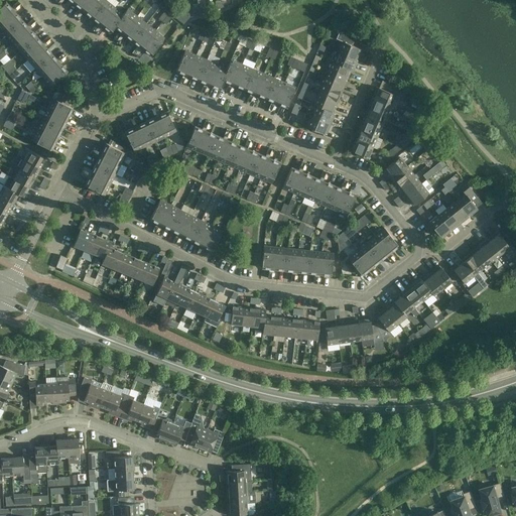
[(90,0),(76,0),(74,3),(83,10),(90,0)]
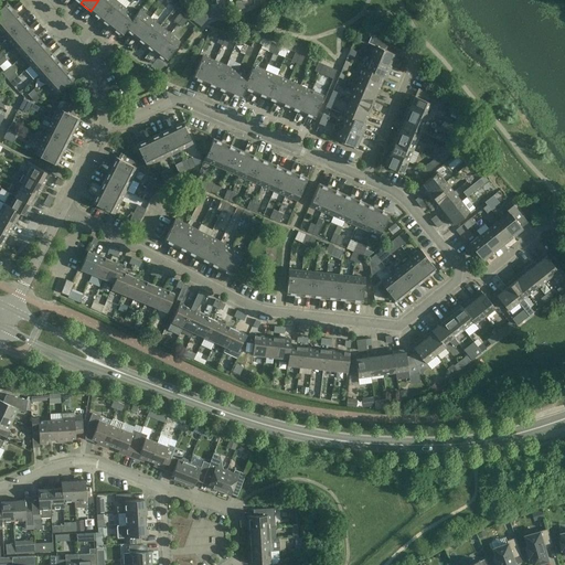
[(100,19),(116,0),(115,0),(98,0),(91,11),(100,19)]
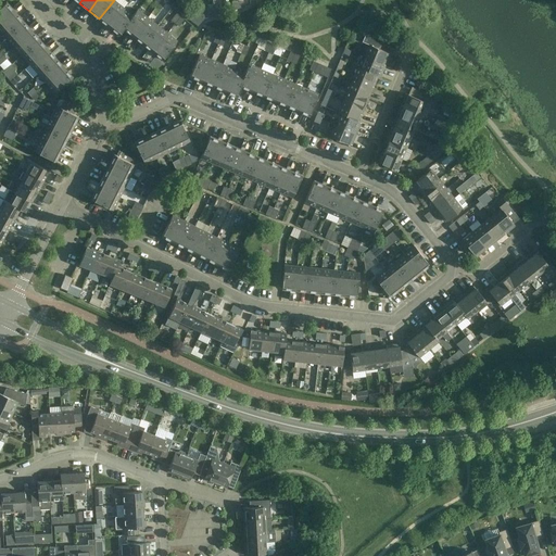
[(109,26),(123,8),(114,0),(99,19),(109,26)]
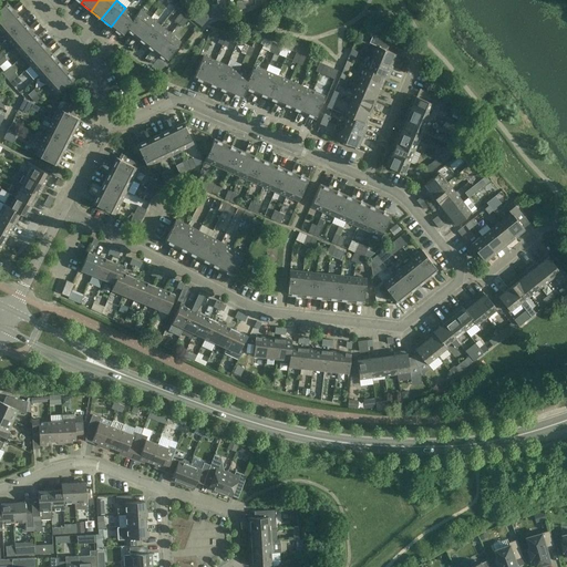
[(0,7),(0,24),(16,11),(7,1),(0,7)]
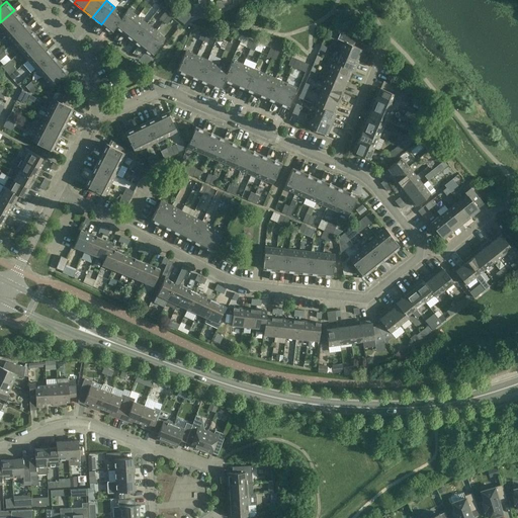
[(123,14),(114,7),(101,24),(110,32),(115,27),(114,26),(123,14)]
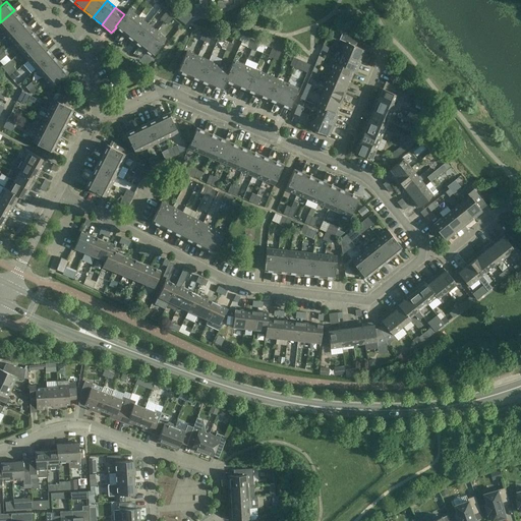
[(115,26),(116,27),(124,34),(138,16),(129,8),(124,14),(115,26)]
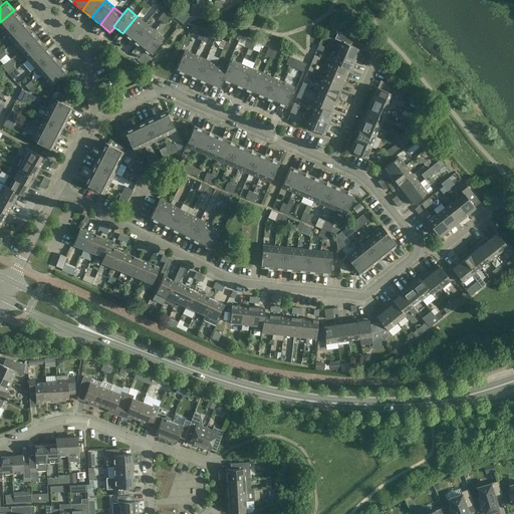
[(14,10),(0,22),(0,28),(4,34),(21,19),(14,10)]
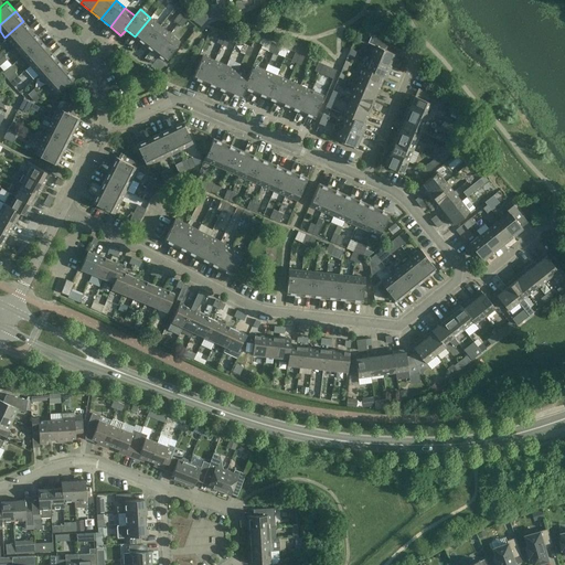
[(178,23),(183,16),(179,12),(173,20),(178,23)]
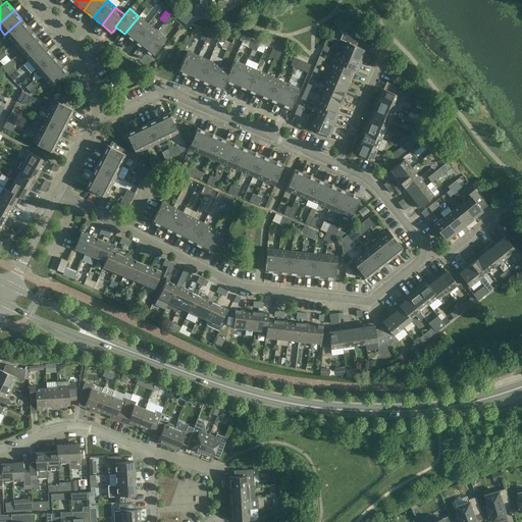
[(178,17),(184,23),(191,16),(186,11),(178,17)]
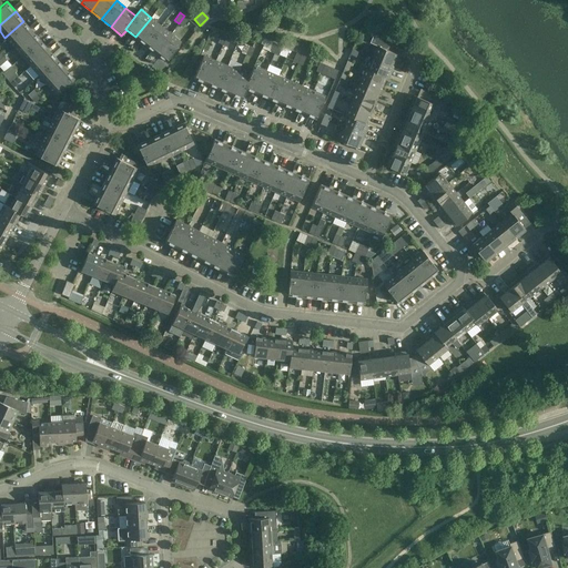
[(189,19),(184,16),(179,23),(182,27),(189,19)]
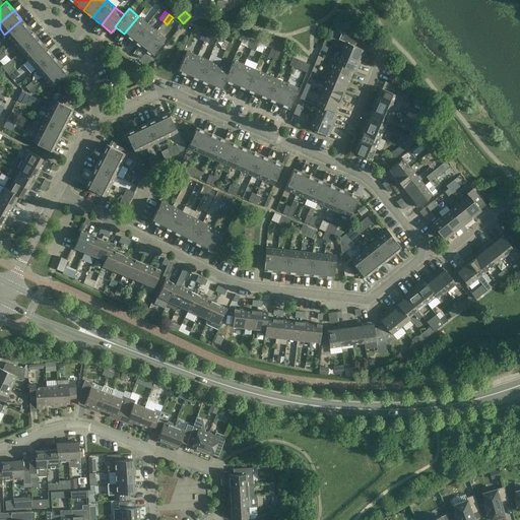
[(133,41),(147,23),(138,16),(124,34),(133,41)]
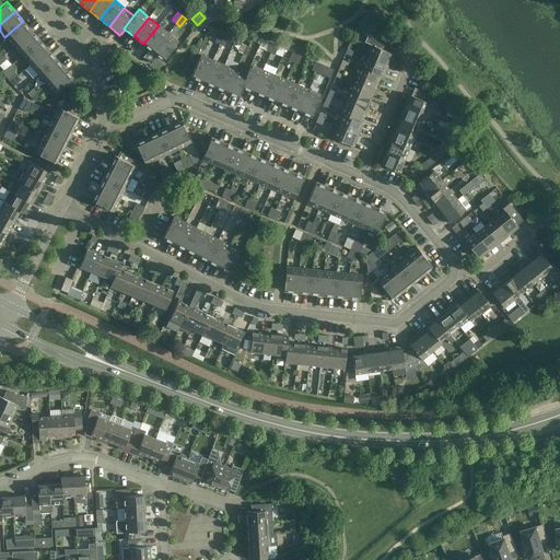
[(4,37),(13,46),(32,30),(23,21),(4,37)]
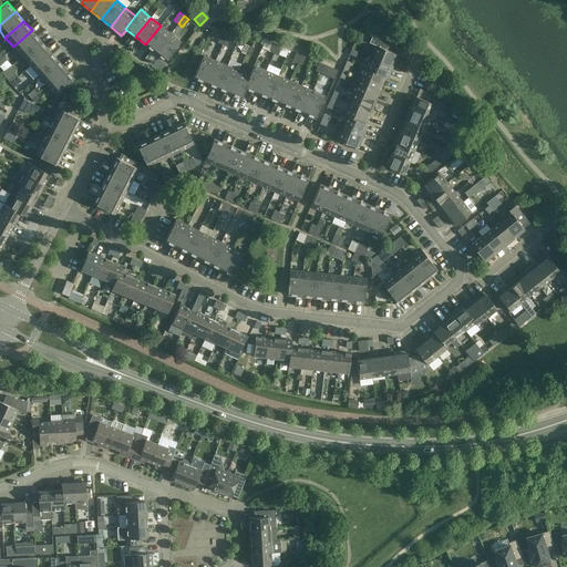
[(171,33),(161,26),(145,44),(155,53),(171,33)]
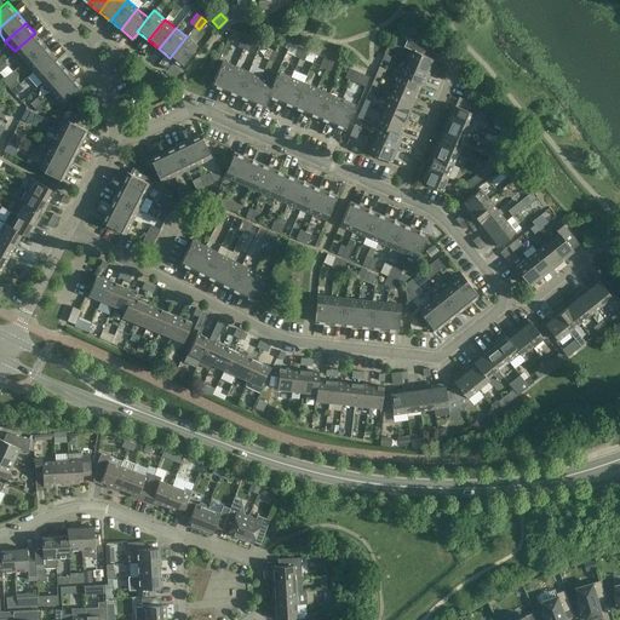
[(35,33),(15,51),(24,62),(44,44),(35,33)]
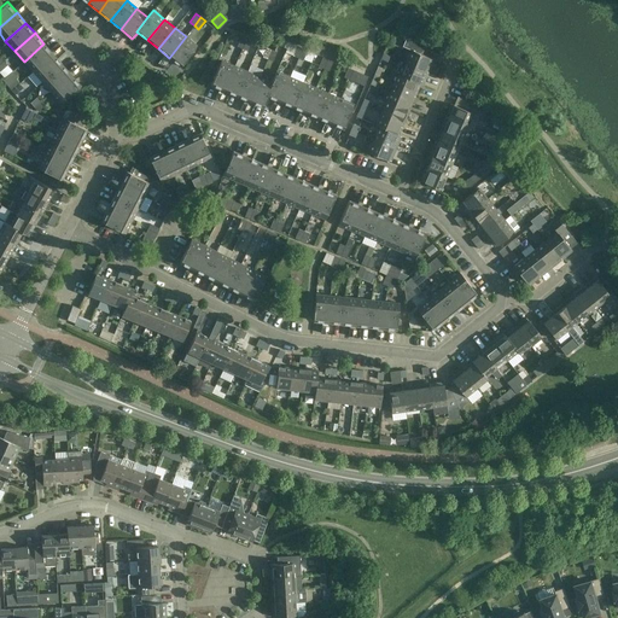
[(197,45),(186,36),(169,58),(180,66),(197,45)]
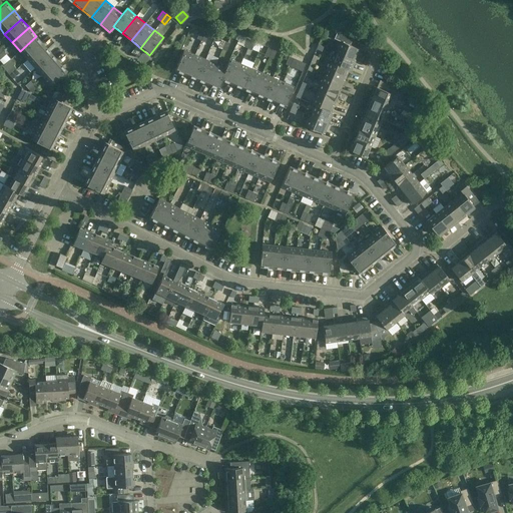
[(338,52),(356,60),(361,50),(351,45),(354,37),(338,30),(334,38),(342,42),(338,52)]
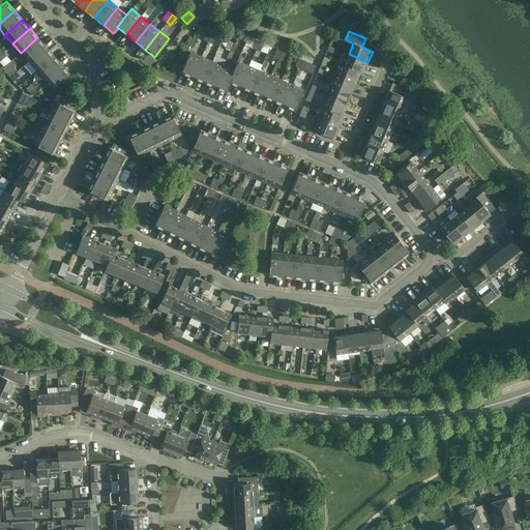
[(246,36),(243,43),(251,46),(254,38),(246,36)]
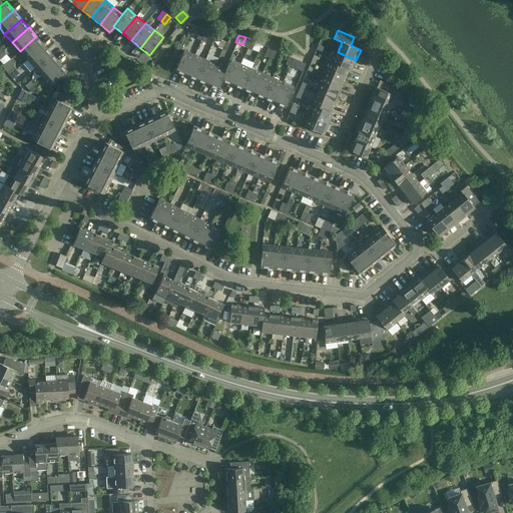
[(20,51),(27,59),(44,45),(36,36),(20,51)]
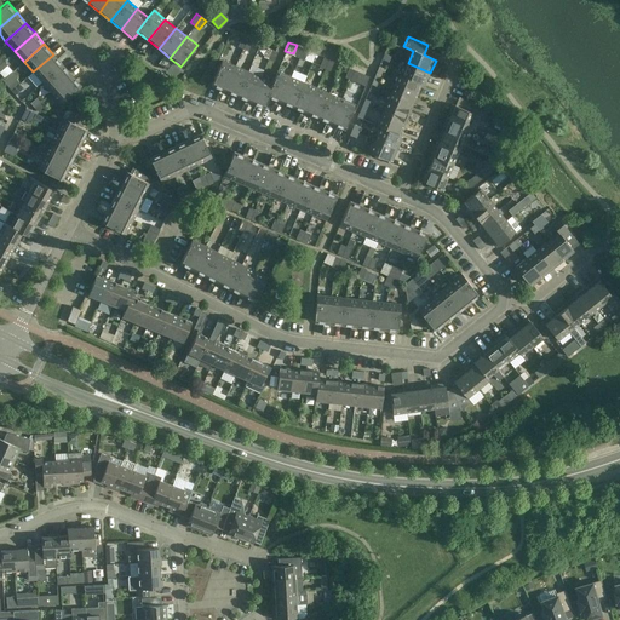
[(33,72),(42,82),(63,64),(53,55),(33,72)]
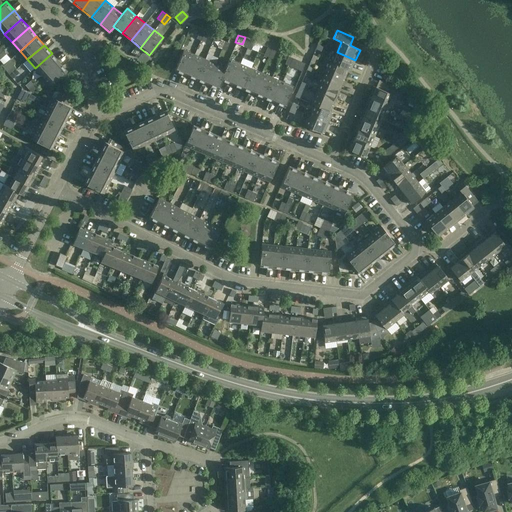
[(174,70),(185,75),(194,55),(183,50),(174,70)]
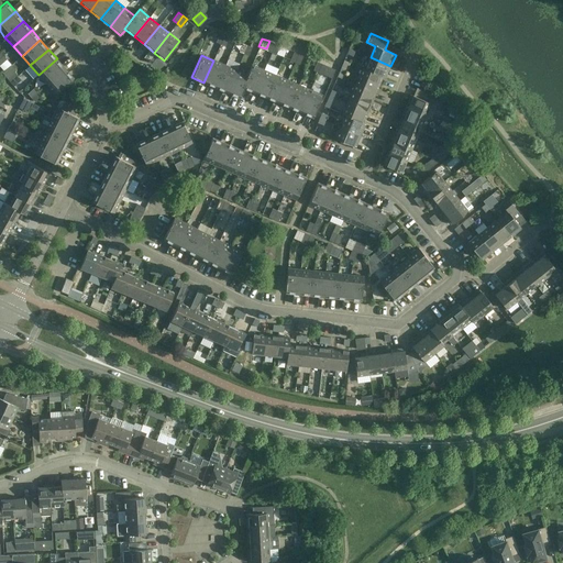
[(371,57),(365,68),(365,69),(383,77),(386,78),(390,66),(371,57)]
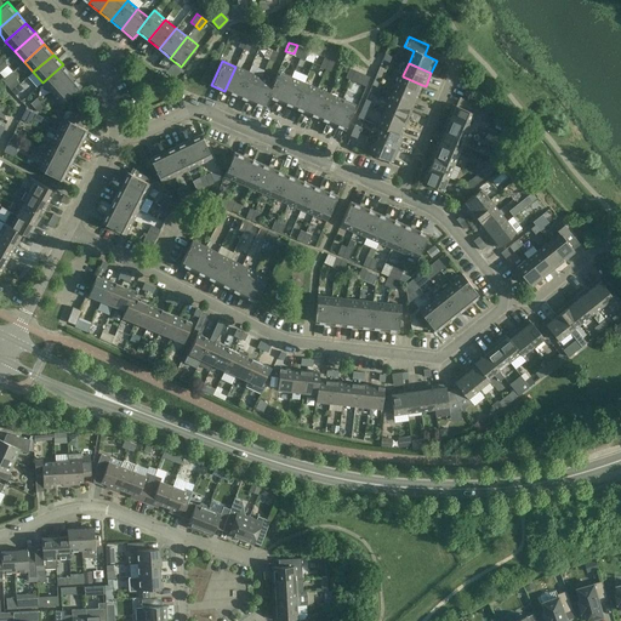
[(43,83),(51,93),(72,75),(63,64),(43,83)]
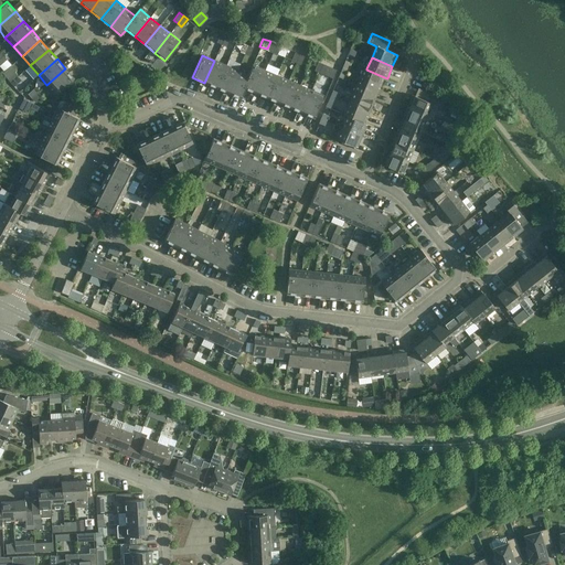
[(216,87),(225,65),(214,61),(204,83),(216,87)]
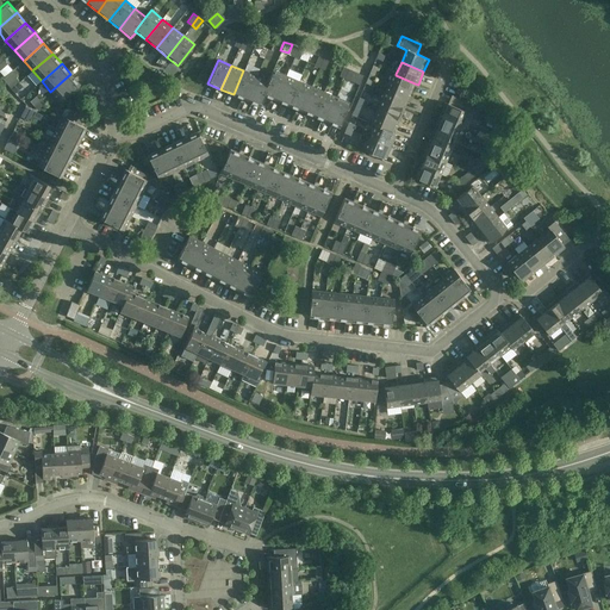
[(354,70),(349,69),(344,79),(360,85),(363,75),(353,72),(354,70)]
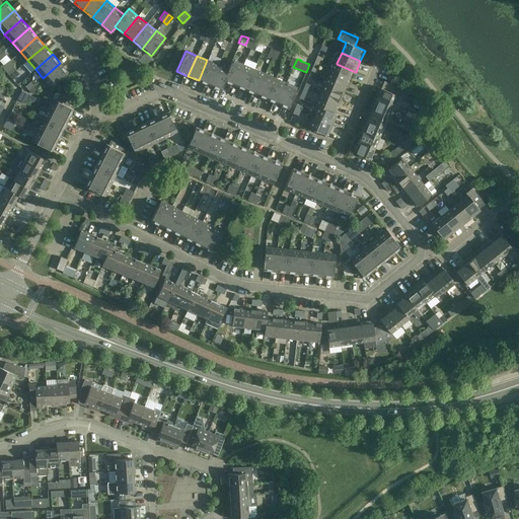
[(209,85),(218,65),(207,60),(199,80),(209,85)]
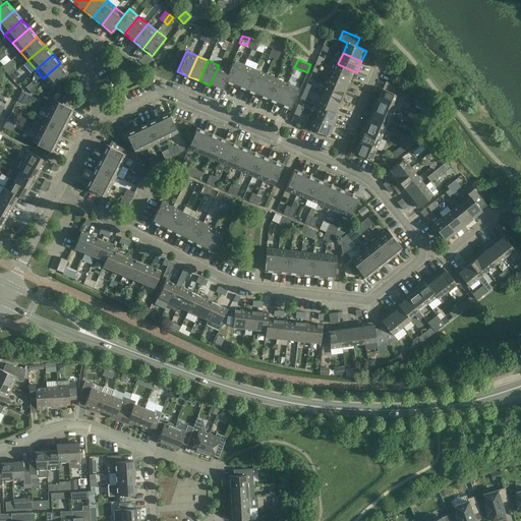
[(235,85),(244,64),(233,60),(229,69),(230,69),(225,80),(226,81),(235,85)]
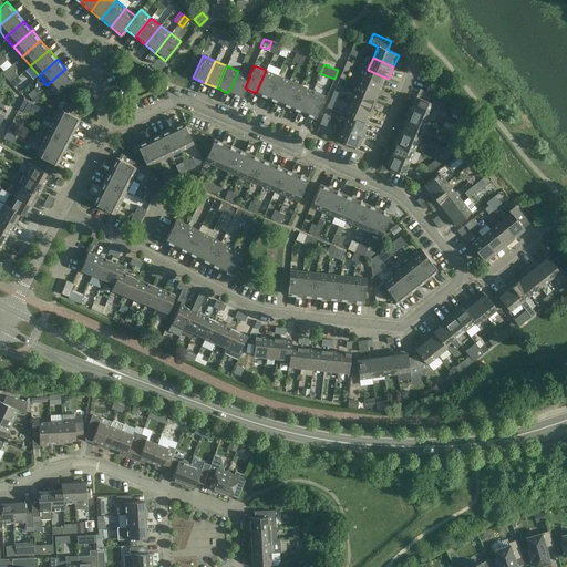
[(360,80),(381,89),(385,78),(368,70),(368,69),(366,68),(360,80)]
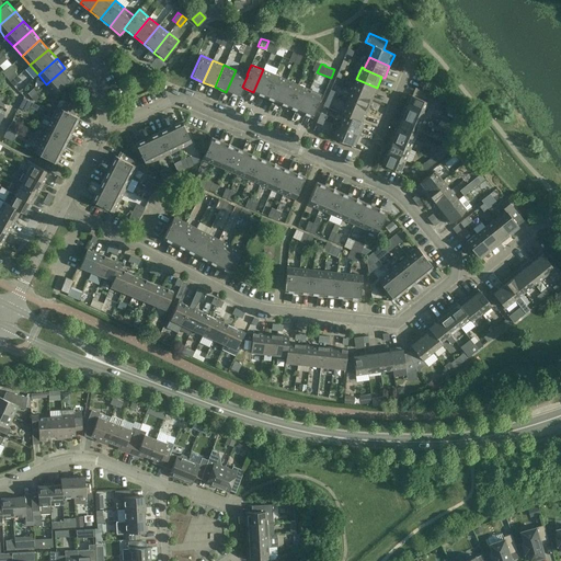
[(73,78),(65,68),(46,84),(55,93),(73,78)]
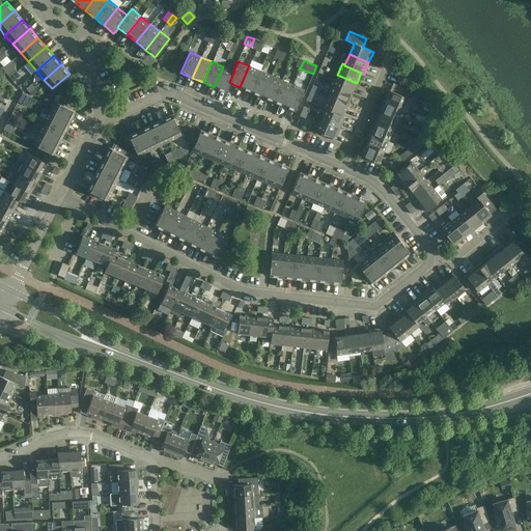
[(260,71),(249,65),(240,87),(245,89),(251,91),(260,71)]
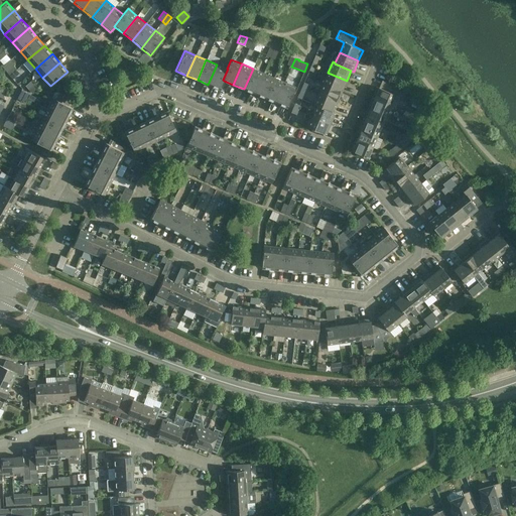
[(228,69),(227,69),(217,65),(208,85),(220,90),(224,81),(223,80),(228,69)]
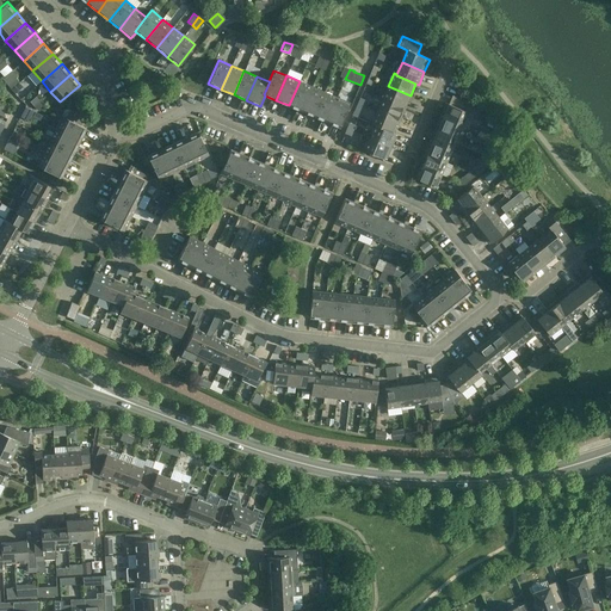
[(7,85),(11,90),(19,82),(16,78),(7,85)]
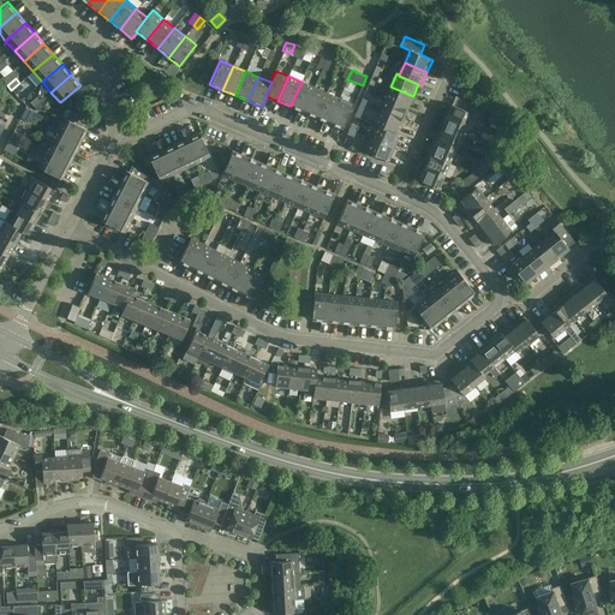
[(303,112),(314,87),(302,82),(291,106),(303,112)]
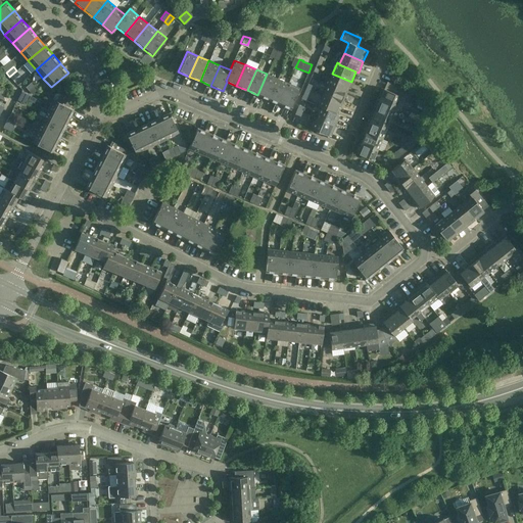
[(19,75),(16,70),(9,77),(12,80),(19,75)]
